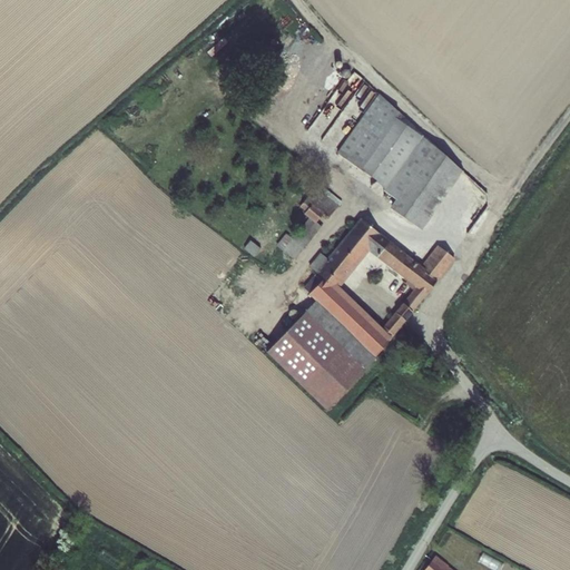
[(462,173),(379,95),(338,153),(397,197),(390,206),(422,229),(462,173)]
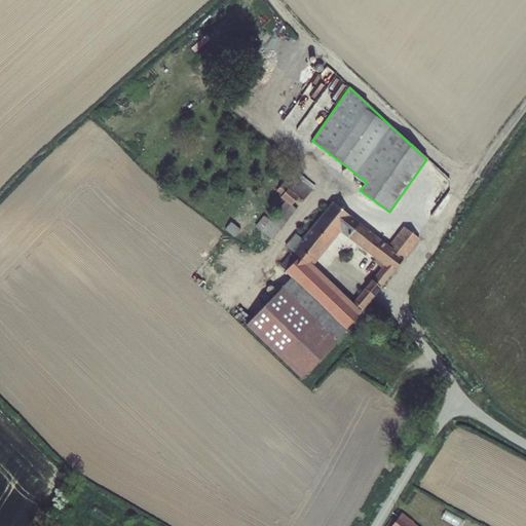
[(284,196),(287,198),(294,203),(301,194),(305,197),(313,185),(295,170),(279,188),(286,193),(284,196)]
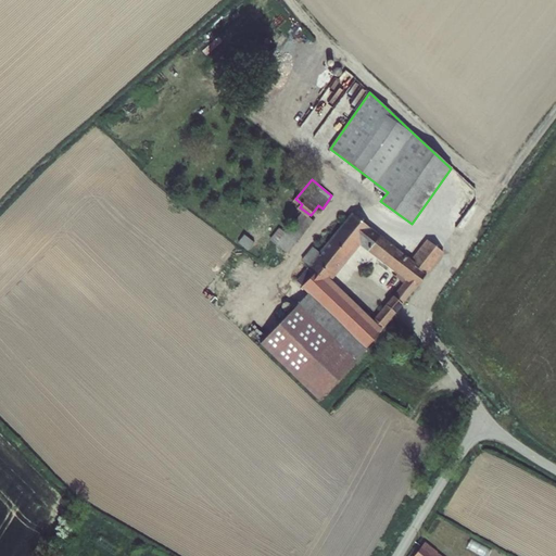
[(269,239),(287,252),(314,217),(311,215),(303,210),(285,231),(278,227),(269,239)]
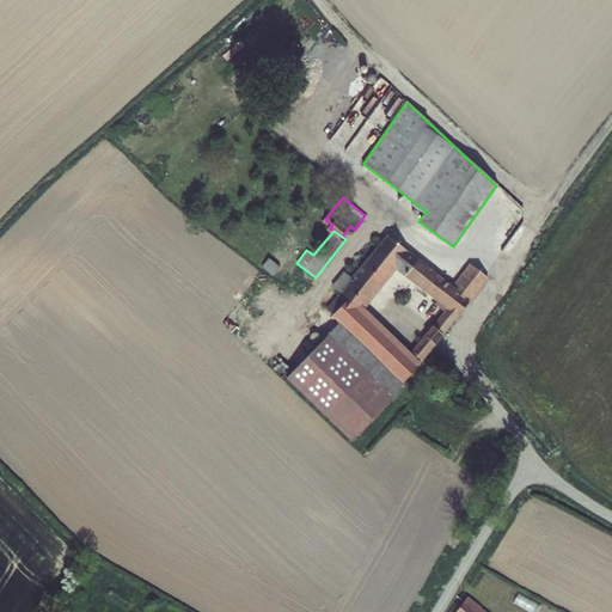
[(341,285),(323,306),(337,320),(340,322),(392,373),(379,392),(387,399),(484,273),(470,261),(448,287),(434,275),(436,273),(408,251),(410,248),(395,236),(391,238),(386,234),(352,273),(346,268),(336,279),(341,285)]
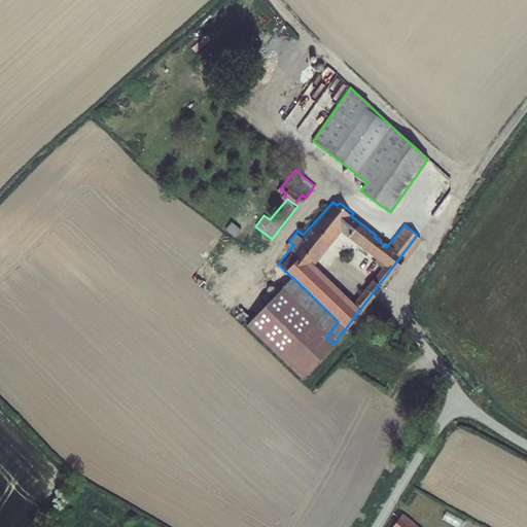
[(338,321),(292,277),(246,325),(302,379),(334,344),(326,338),(338,321)]
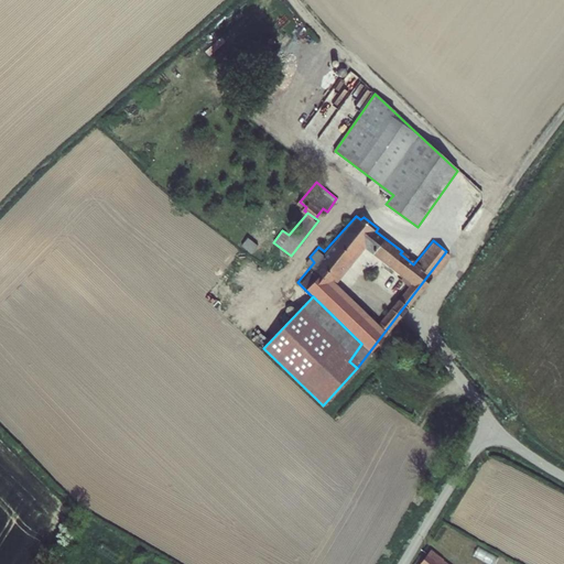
[(455,563),(444,554),(445,553),(431,542),(412,563),(424,563),(425,563),(455,563)]
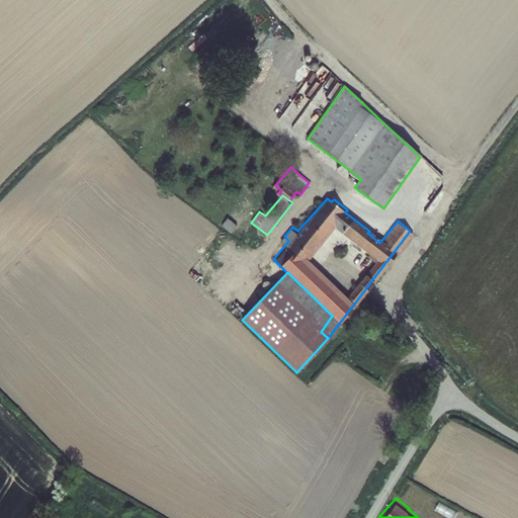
All buildings are outlined.
